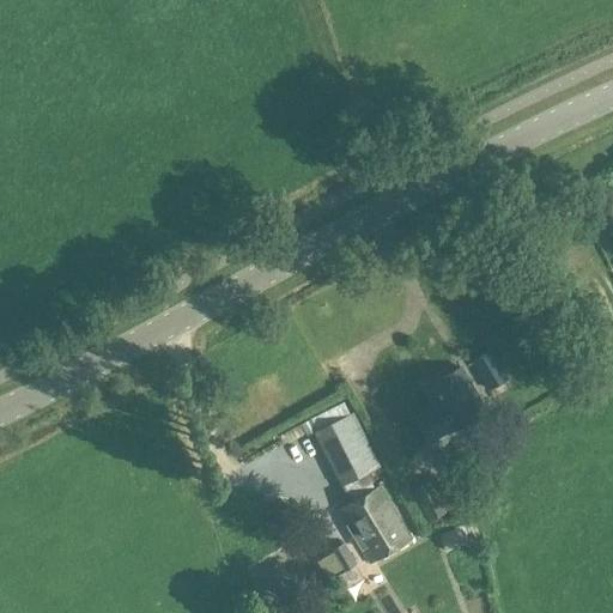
[(508,380),(503,371),(491,352),(473,362),(489,390),(492,388),(508,380)]
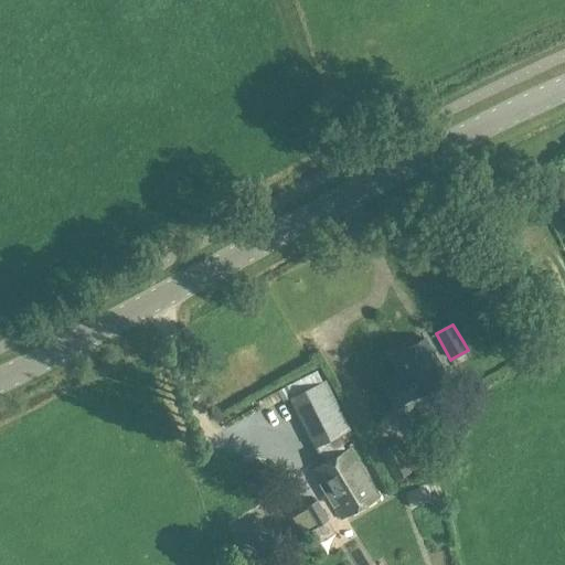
[(417,396),(447,379),(425,341),(394,360),(407,381),(388,392),(397,407),(417,396)]
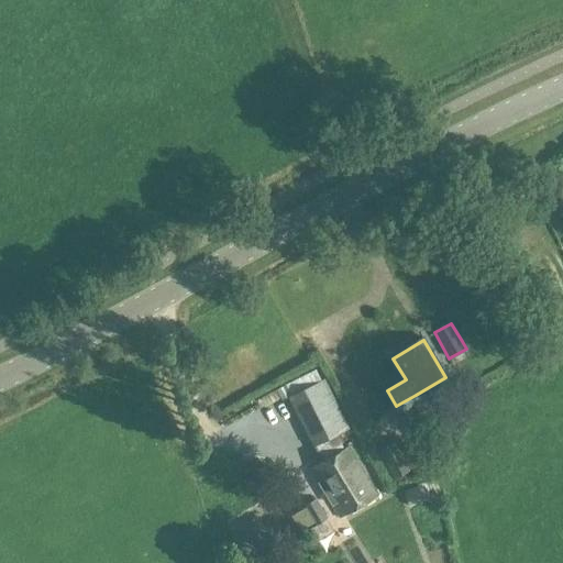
[(288,398),(313,449),(350,430),(324,381),(288,398)]
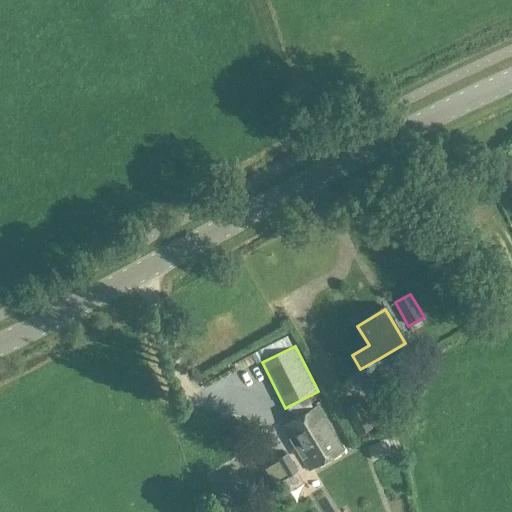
[(358,403),(344,410),(363,442),(376,435),(358,403)]
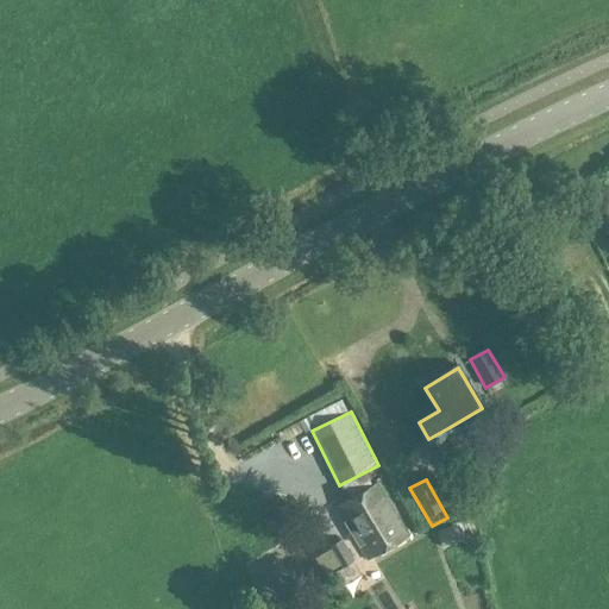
[(409,537),(380,485),(338,509),(366,560),(409,537)]
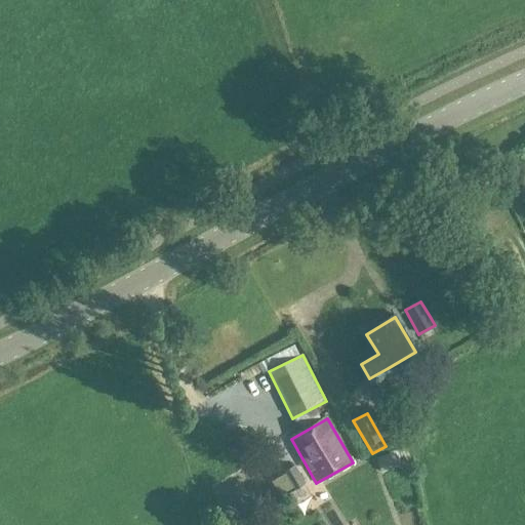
[(394,468),(411,463),(406,447),(389,451),(394,468)]
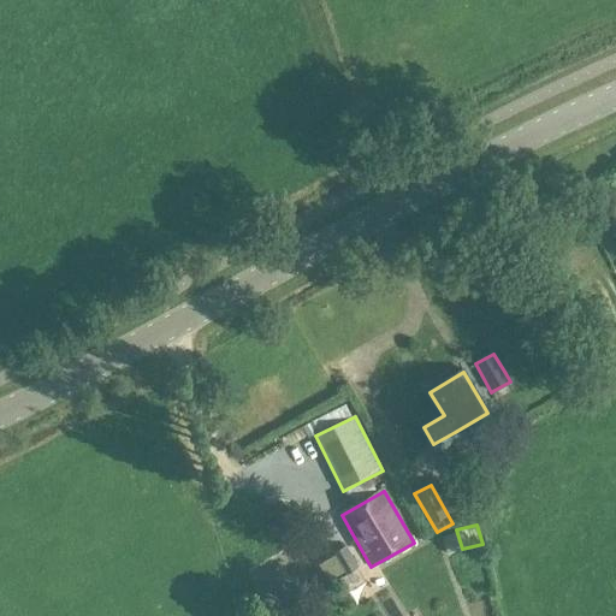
[(345,576),(360,568),(347,548),(333,556),(345,576)]
